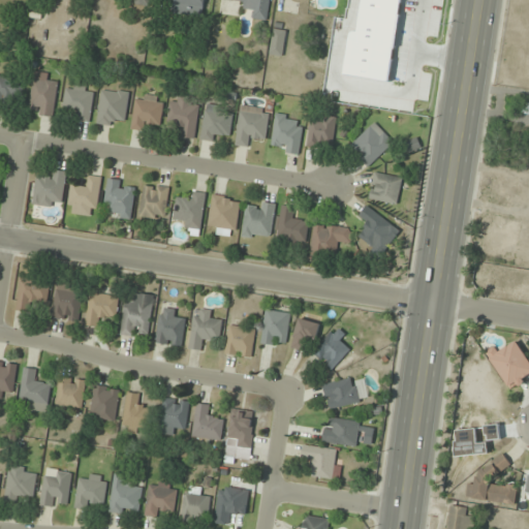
[(203,17),(205,0),(174,0),(173,12),(203,17)]
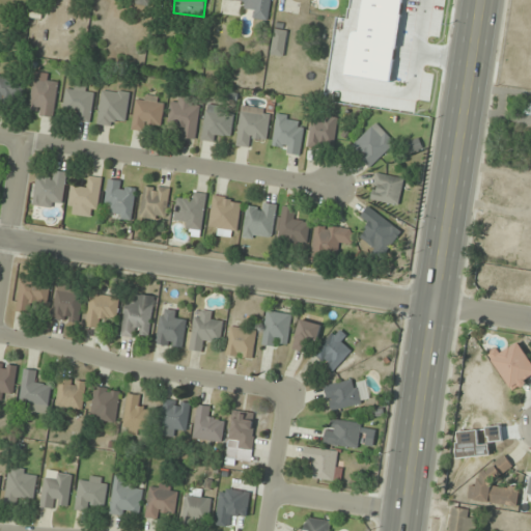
[(271,0),(219,0),(220,1),(253,6),(252,19),(269,21),(271,0)]
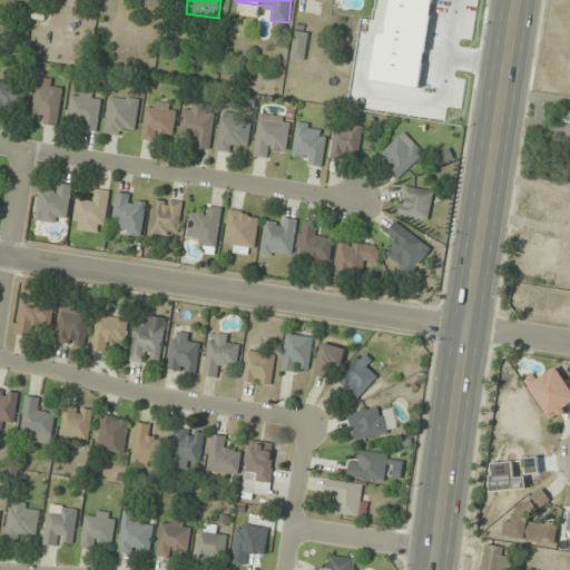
[(449,51),(453,28),(415,20),(411,45),(449,51)]
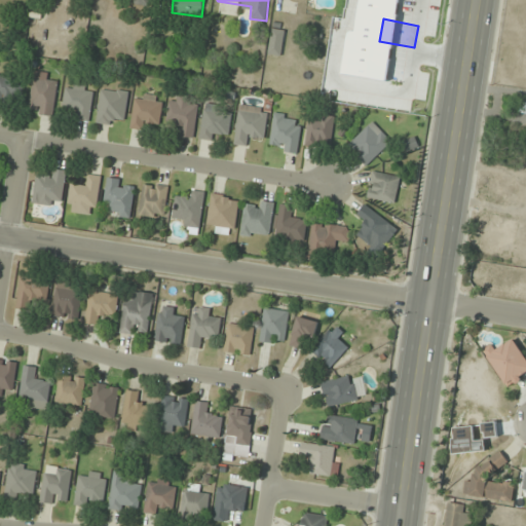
[(282,54),(285,30),(271,29),(269,53),(282,54)]
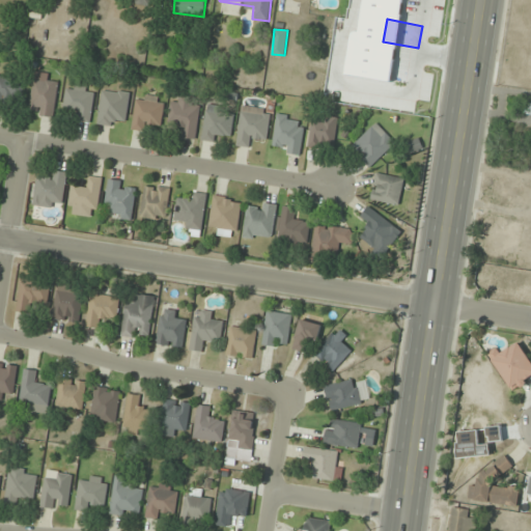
[(378,74),(415,79),(418,56),(382,51),(378,74)]
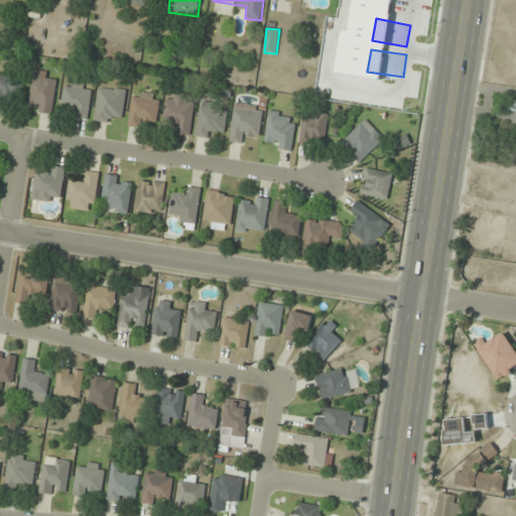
[(48,71),(33,70),(30,103),(39,104),(39,112),(53,113),(56,81),(47,80),(48,71)]
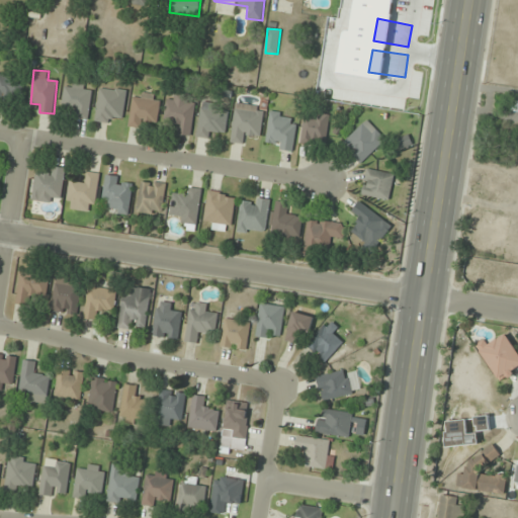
[(0,94),(21,98),(24,79),(0,74),(0,94)]
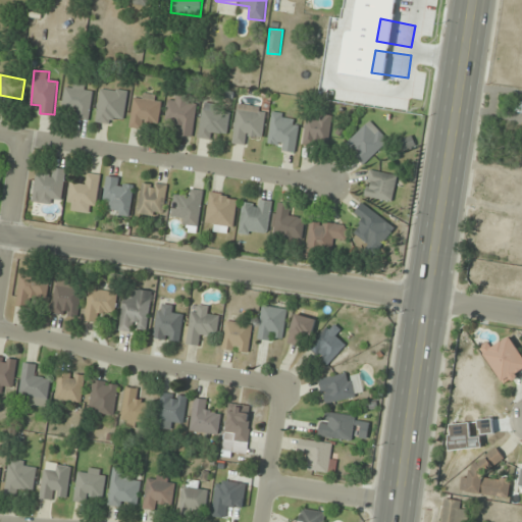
[(404,108),(406,96),(397,95),(398,85),(370,82),(367,104),(404,108)]
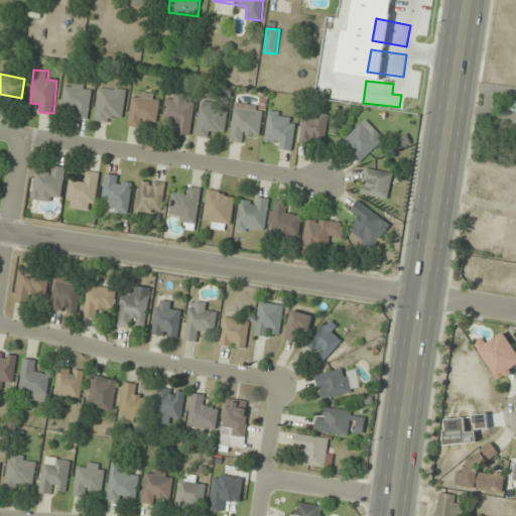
[(75,107),(74,116),(88,118),(92,86),(66,82),(62,106),(75,107)]
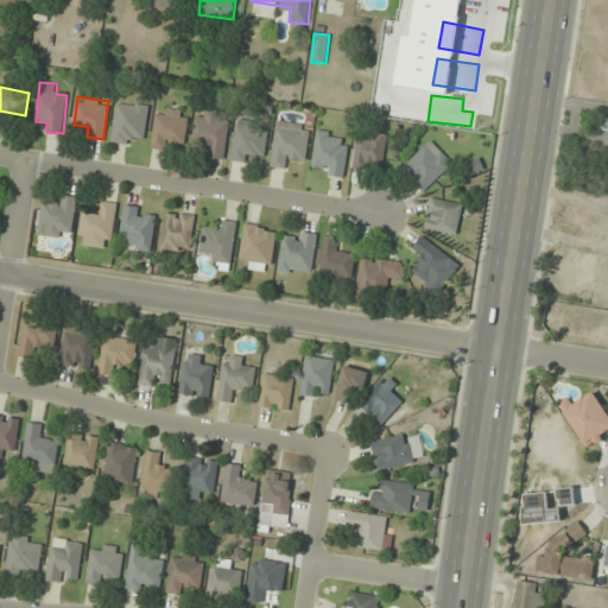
[(112,141),(141,146),(147,107),(118,102),(112,141)]
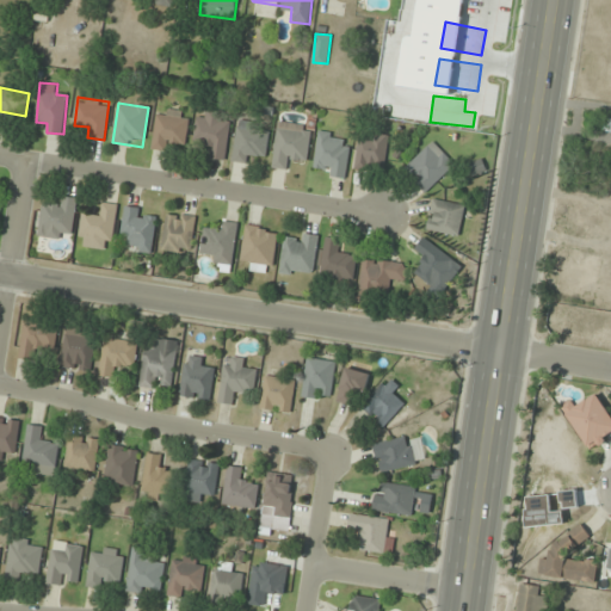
[(187,111),(155,111),(155,147),(187,147),(187,111)]
